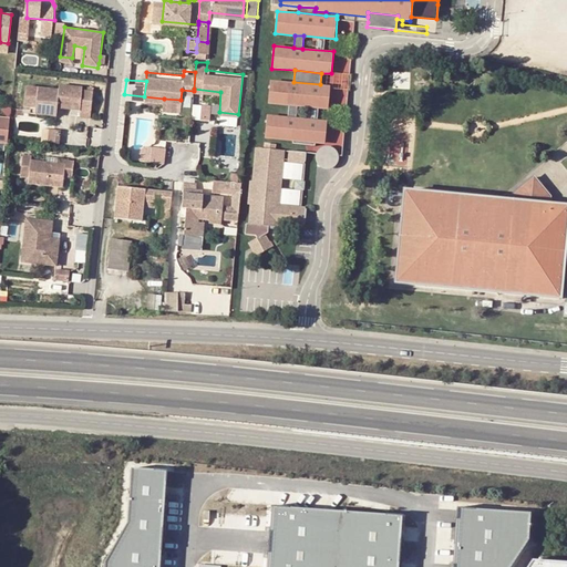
[(270,80),(269,103),(289,104),(298,105),(329,107),(331,85),(320,84),(294,82),(270,80)]
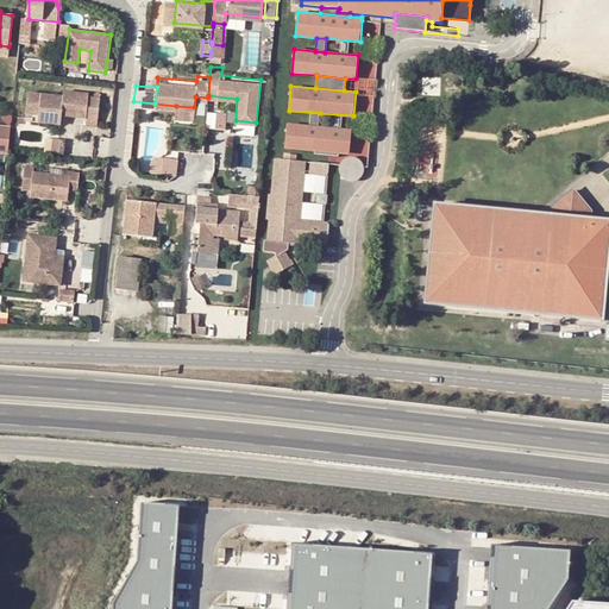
[(38,114),(60,117),(86,119),(85,126),(96,127),(99,99),(88,99),(88,94),(62,93),(61,96),(39,95),(38,114)]
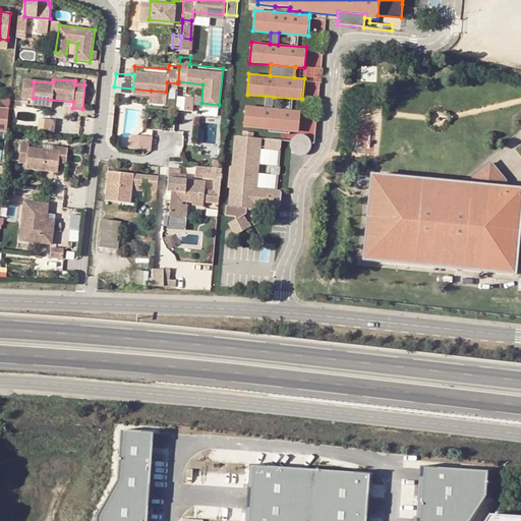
[(150,98),(165,100),(166,92),(151,91),(150,98)]
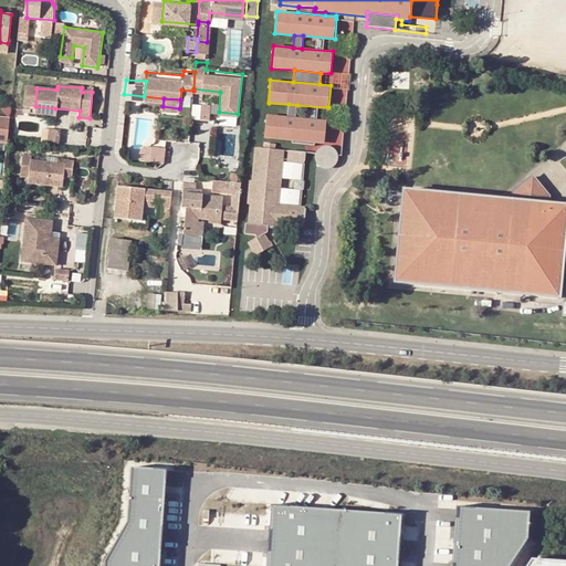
[(211,119),(211,104),(192,104),(192,119),(211,119)]
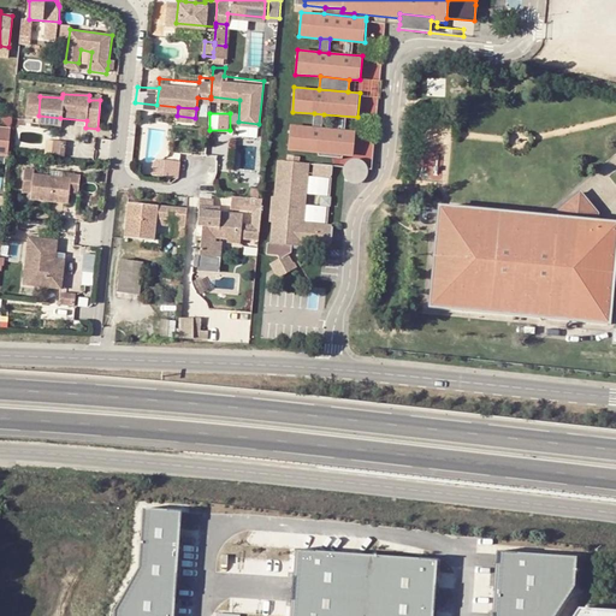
[(314,113),(313,128),(323,129),(324,114),(314,113)]
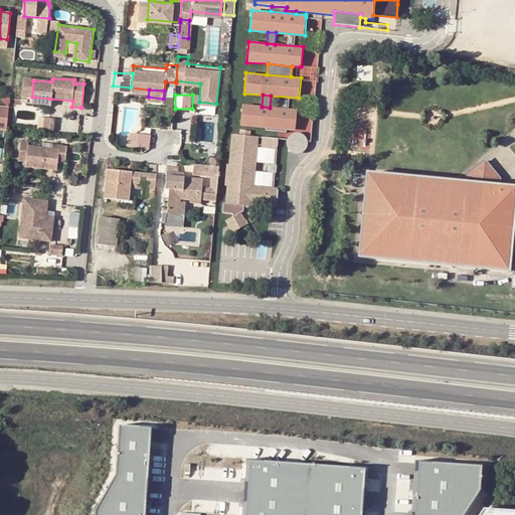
[(50,99),(32,97),(32,104),(49,106),(50,99)]
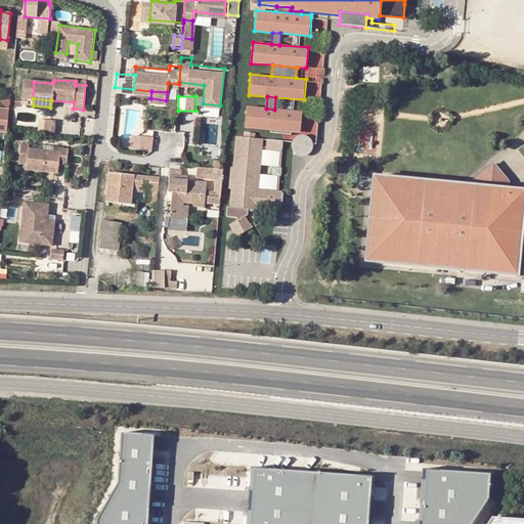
[(247,106),(246,128),(301,133),(303,112),(274,110),(266,108),(247,106)]
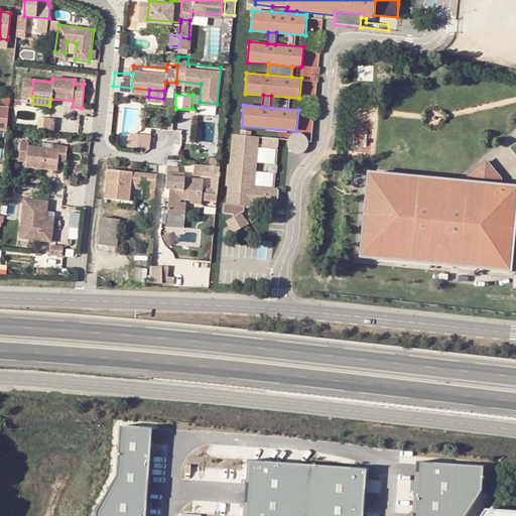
[(0,106),(0,128),(6,129),(7,125),(8,107),(0,106)]
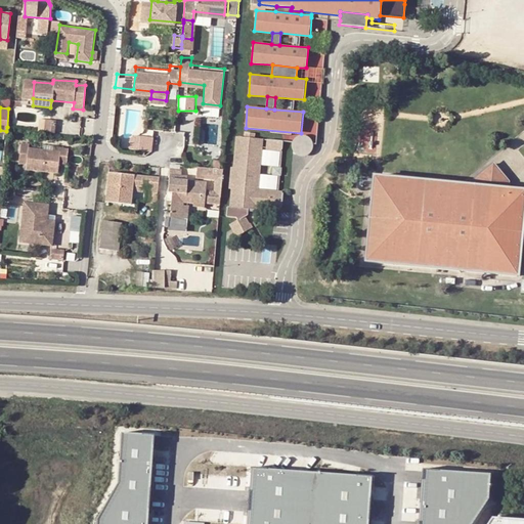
[(184,113),(184,131),(194,131),(195,113),(184,113)]
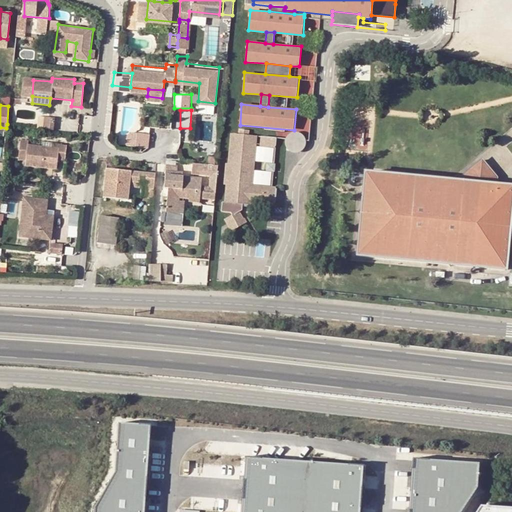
[(52,128),(54,115),(44,114),(42,127),(52,128)]
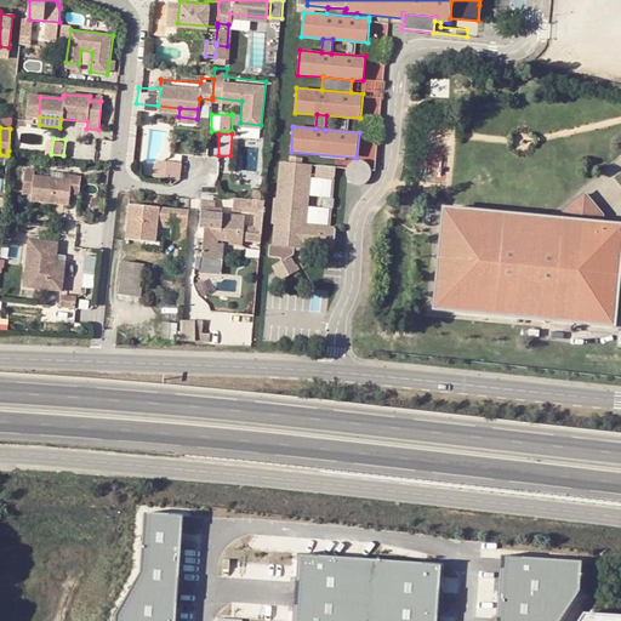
[(269,246),(268,256),(280,257),(283,260),(290,255),(294,254),(295,245),(329,248),(330,226),(308,224),(313,164),(302,163),(303,157),(290,157),(289,163),(279,161),(277,199),(273,198),(271,223),(274,224),(272,246),(269,246)]
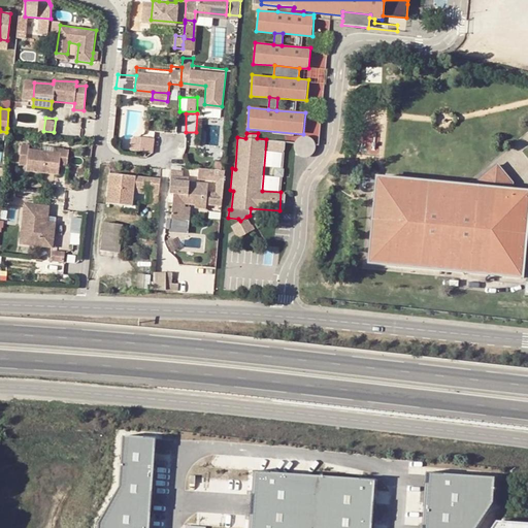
[(311,156),(314,153),(316,150),(316,146),(316,145),(316,143),(314,140),(311,137),(307,136),(304,135),(300,136),(297,138),(295,141),(295,142),(294,145),(294,150),(296,153),(298,156),(301,157),(305,158),(308,157),(311,156)]
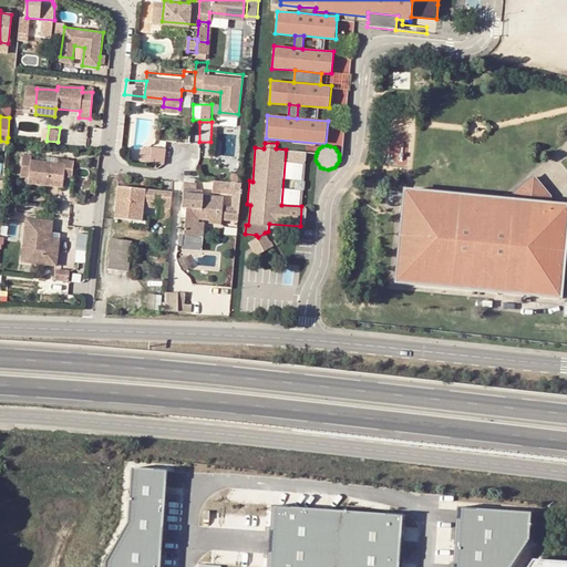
[(167,151),(154,148),(153,164),(165,165),(167,151)]
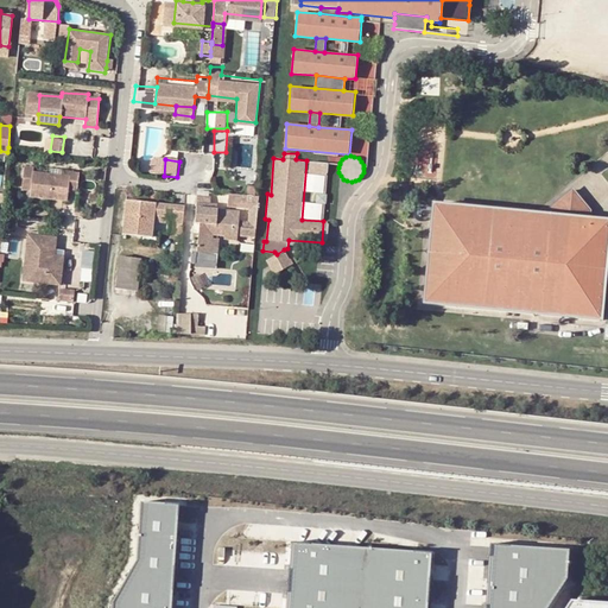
[(309,160),(309,172),(328,173),(329,163),(309,160)]
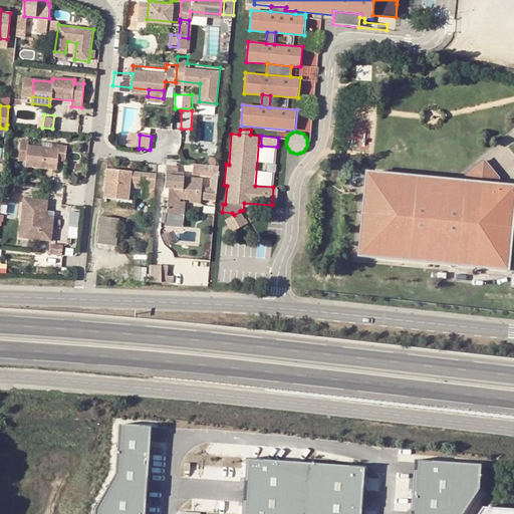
[(28,143),(28,139),(20,138),(18,157),(26,158),(25,166),(57,169),(58,158),(59,146),(50,145),(28,143)]
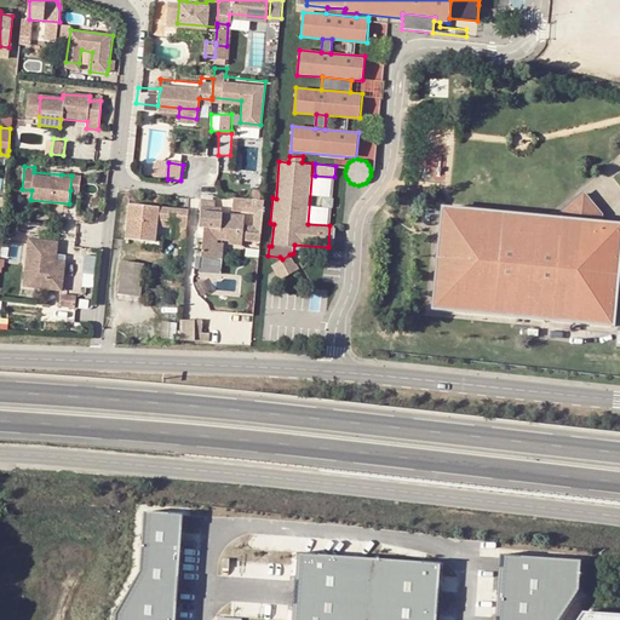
[(79,190),(80,172),(62,170),(61,174),(72,176),(70,190),(79,190)]
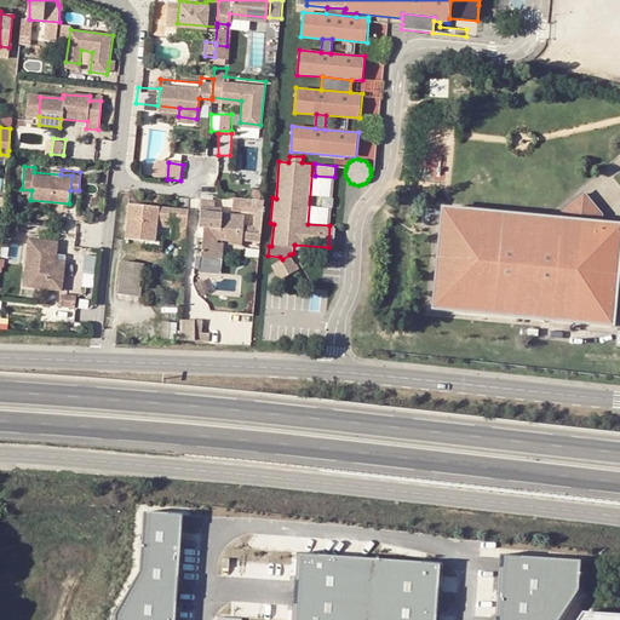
[(242,223),(260,224),(264,194),(234,191),(233,204),(254,205),(253,218),(244,218),(244,208),(218,206),(218,210),(212,210),(212,202),(200,201),(199,219),(202,219),(201,245),(217,246),(218,236),(218,233),(228,234),(228,236),(241,237),(241,233),(242,223)]
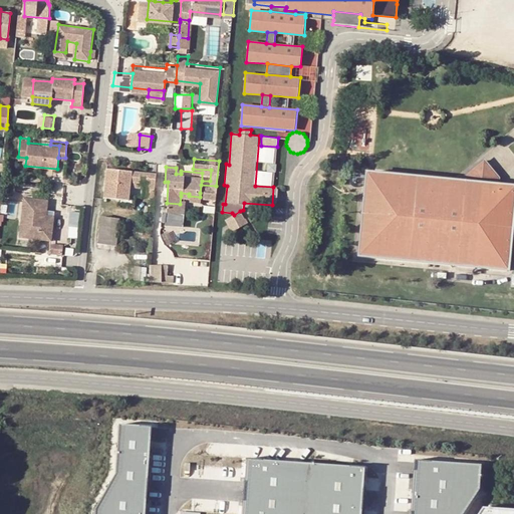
[(181,174),(181,171),(182,168),(176,167),(176,161),(165,160),(165,167),(166,167),(176,168),(176,174),(181,174)]
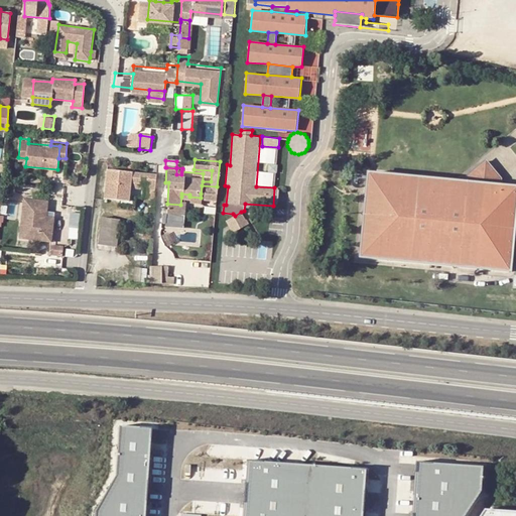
[(515,216),(514,211),(515,188),(498,186),(499,179),(486,161),(466,176),(466,183),(366,174),(358,259),(508,273),(510,251),(515,244),(515,216)]
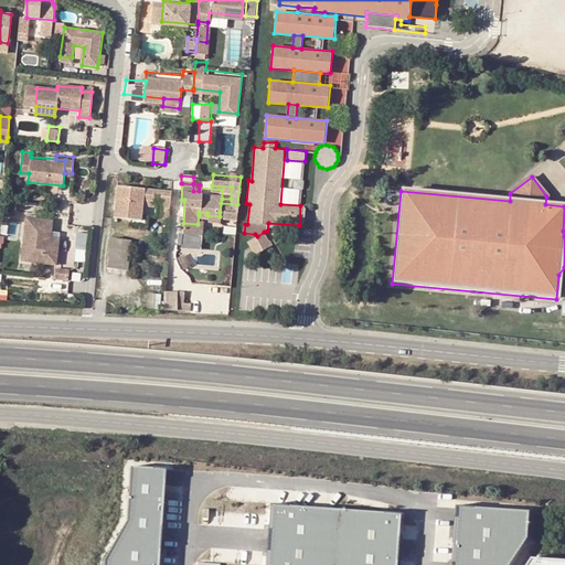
[(158,202),(170,203),(172,190),(159,189),(159,184),(144,183),(144,189),(137,188),(137,182),(118,181),(114,213),(141,215),(144,195),(158,196),(158,202)]
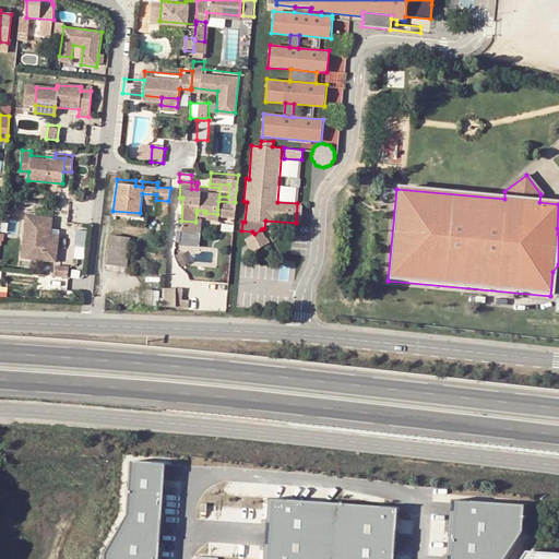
[(168,201),(156,200),(155,209),(168,210),(168,201)]
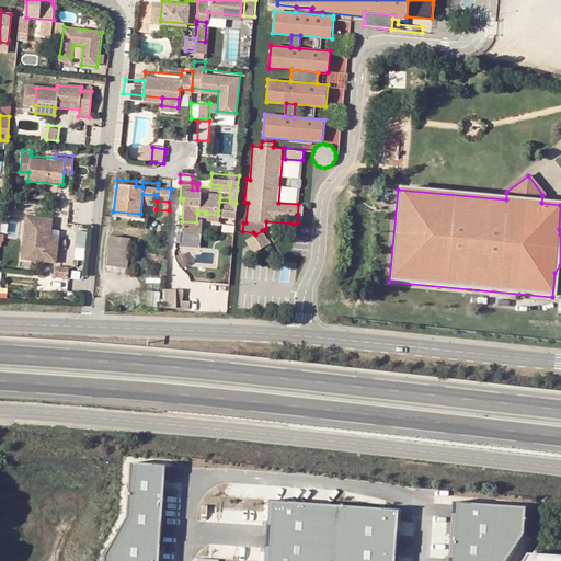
[(218,210),(236,210),(236,203),(219,202),(218,210)]
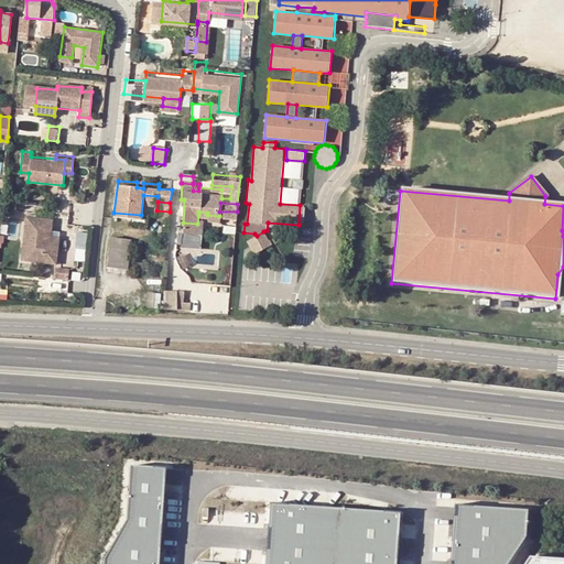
[(202,229),(203,215),(198,215),(197,224),(183,223),(182,228),(202,229)]
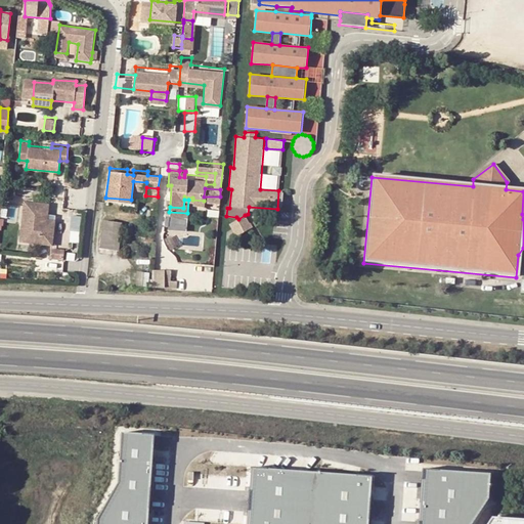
[(54,246),(56,227),(48,226),(49,220),(50,206),(26,204),(23,243),(54,246)]
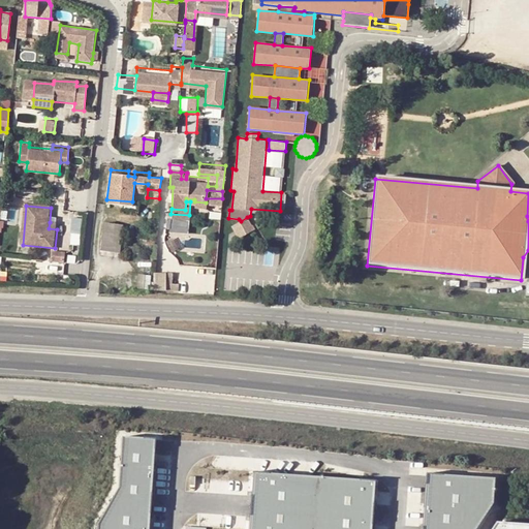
[(254,229),(247,217),(241,221),(231,227),(239,239),(254,229)]
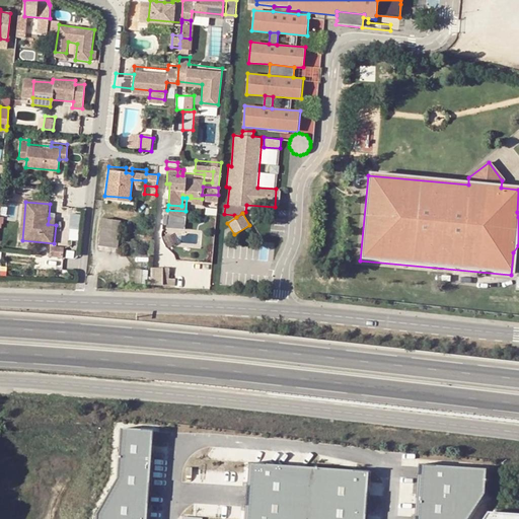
[(121,222),(102,219),(98,247),(118,250),(121,222)]
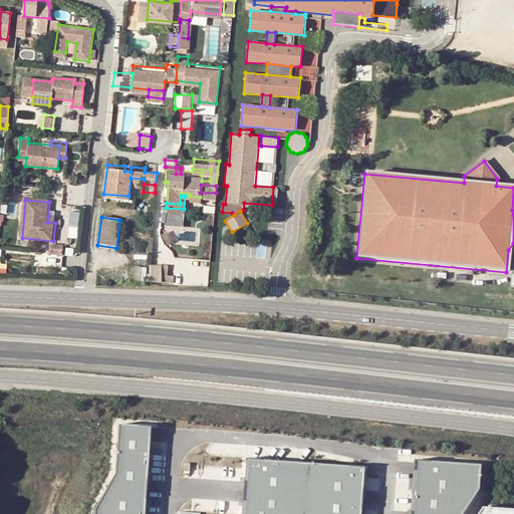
[(50,244),(49,253),(63,255),(63,245),(50,244)]
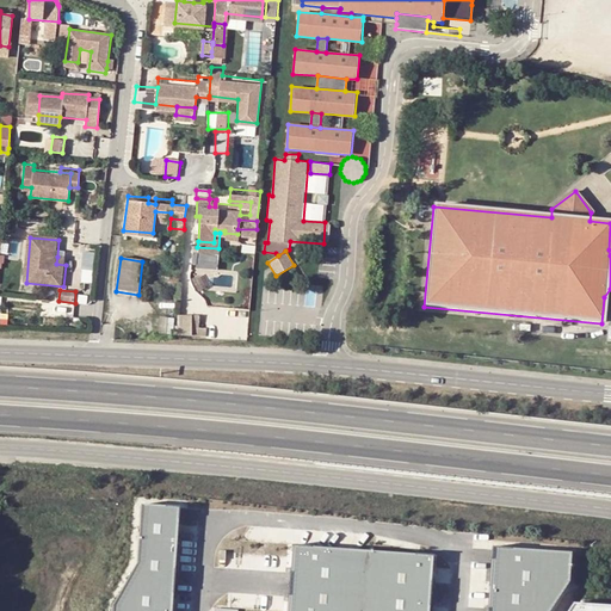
[(193,308),(179,308),(180,320),(178,321),(178,328),(209,327),(209,319),(193,320),(193,308)]
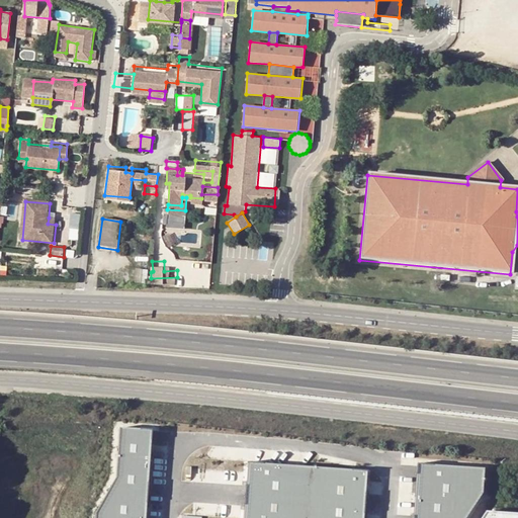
[(93,517),(144,517),(146,504),(147,484),(150,445),(152,425),(118,422),(114,471),(94,510),(93,517)]
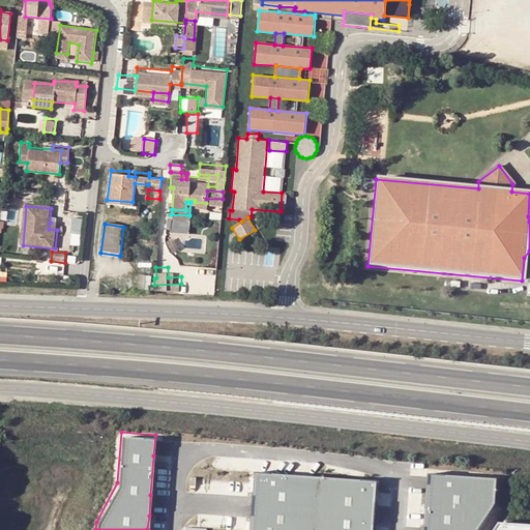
[(373,478),(253,469),(252,483),(248,529),(372,529),(373,525),(375,504),(376,491),(376,478),(373,478)]
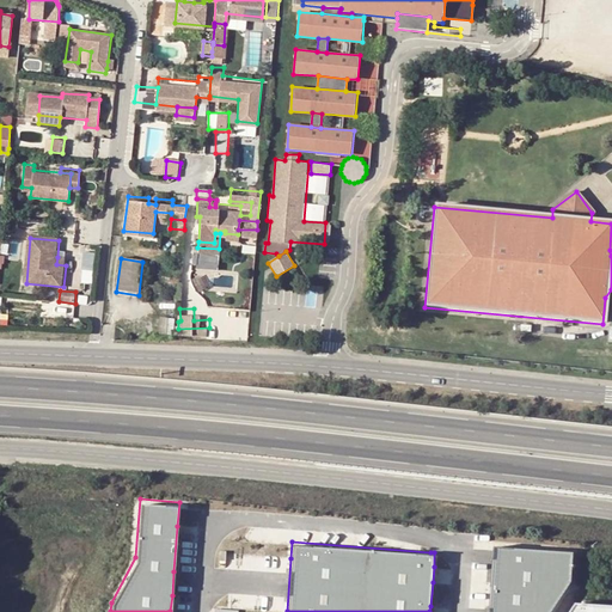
[(573,550),(494,544),(488,611),(548,611),(570,579),(573,550)]
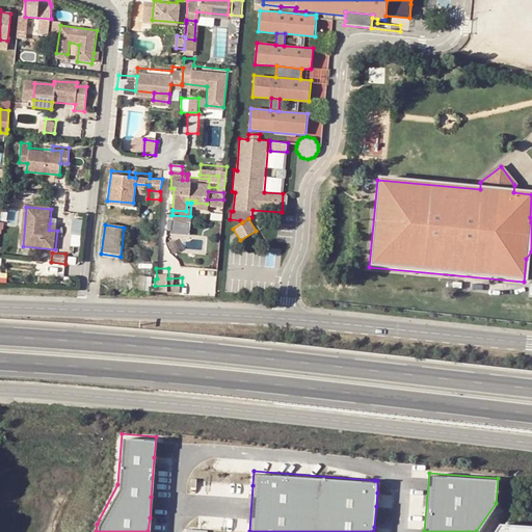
[(490,531),(531,531),(531,525),(498,522),(490,531)]
